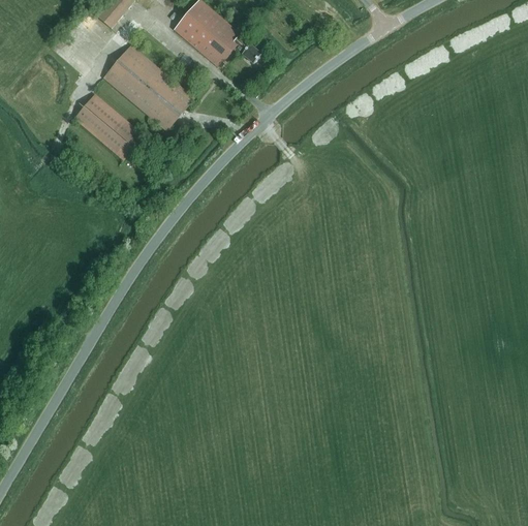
[(99,0),(91,10),(111,27),(133,0),(99,0)]
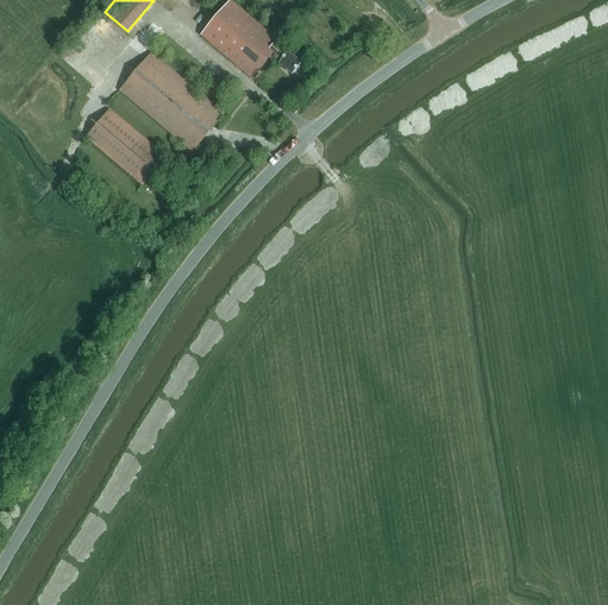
[(200,32),(251,75),(270,52),(292,71),(301,61),(276,38),(231,0),(226,0),(208,23),(200,32)]
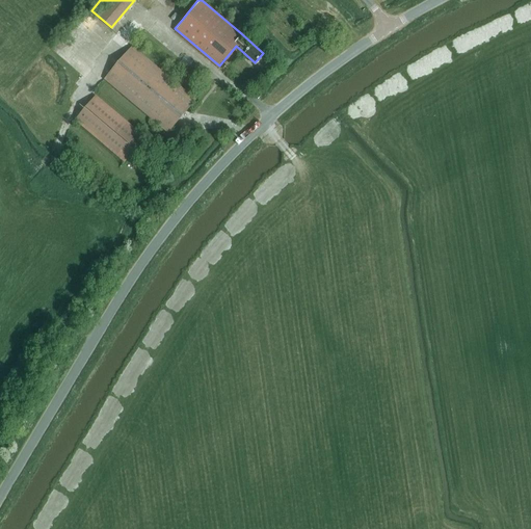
[(195,97),(131,43),(103,77),(167,131),(195,97)]
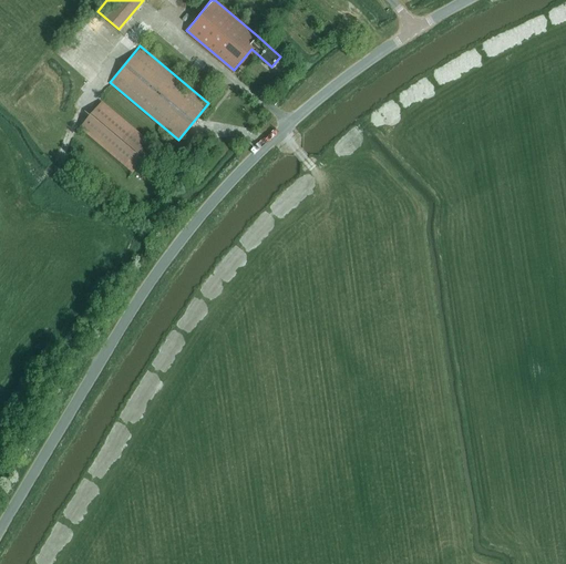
[(132,171),(154,145),(102,100),(79,126),(132,171)]
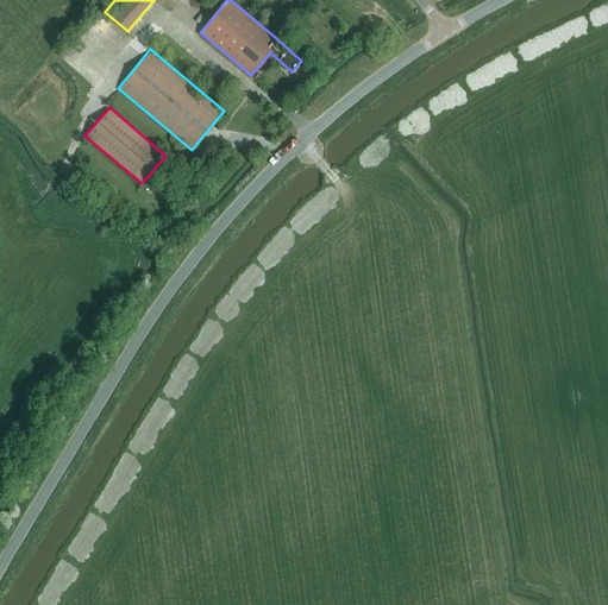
[(173,174),(180,163),(173,157),(164,168),(173,174)]
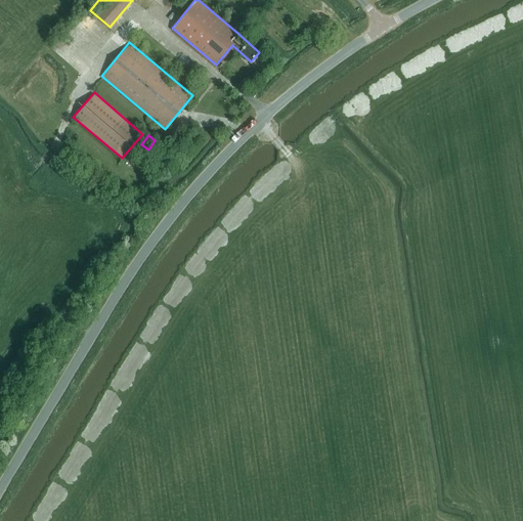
All buildings are outlined.
